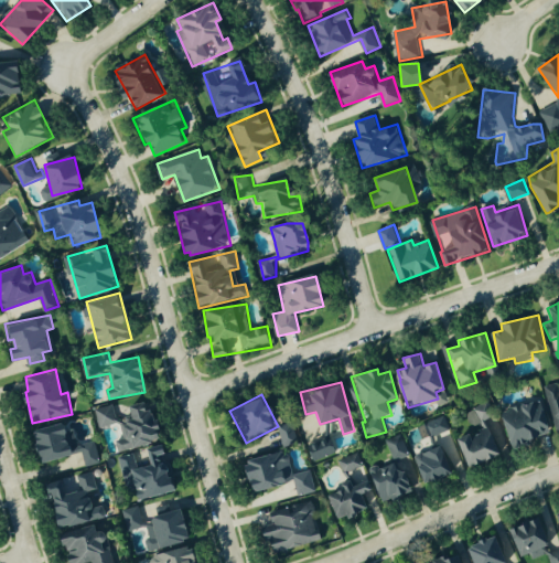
[(120,448),(160,441),(152,400),(98,410),(101,427),(122,423),(126,438),(118,439),(120,448)]
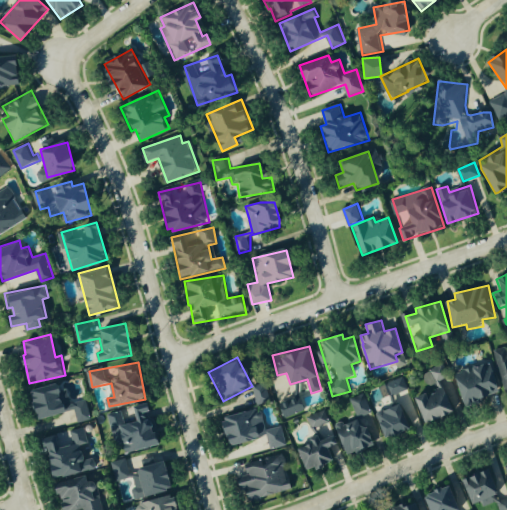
[(454,375),(465,406),(502,393),(490,362),(454,375)]
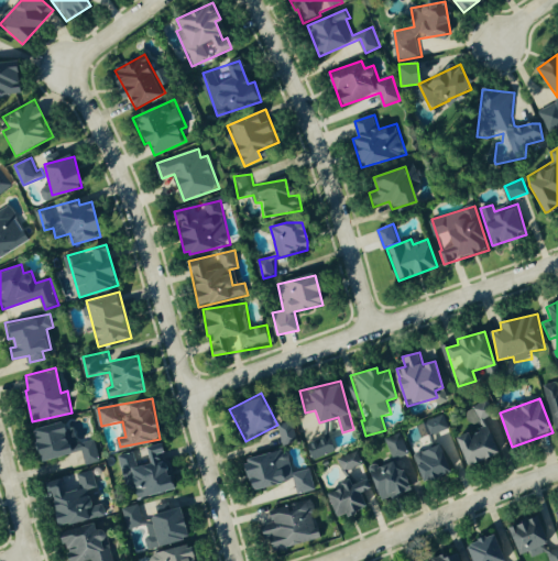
[(70,454),(64,421),(32,427),(39,460),(70,454)]
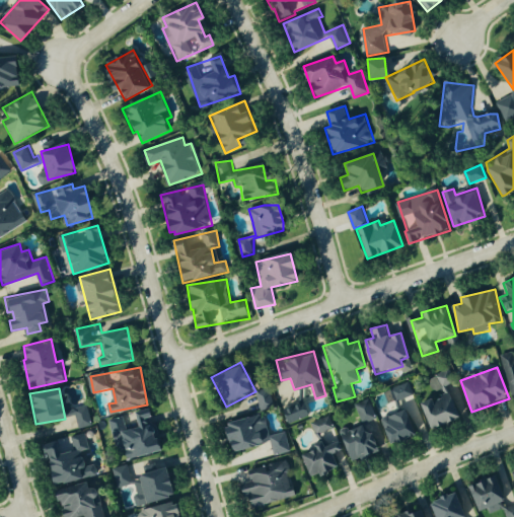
[(259,391),(263,410),(272,408),(268,389),(259,391)]
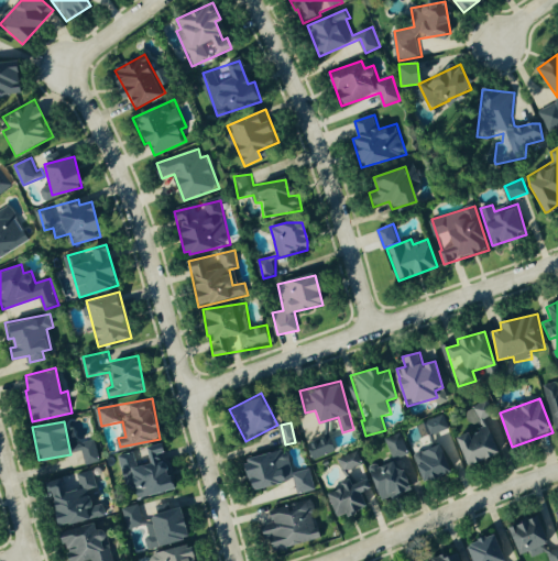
[(456,437),(468,465),(501,452),(489,424),(456,437)]
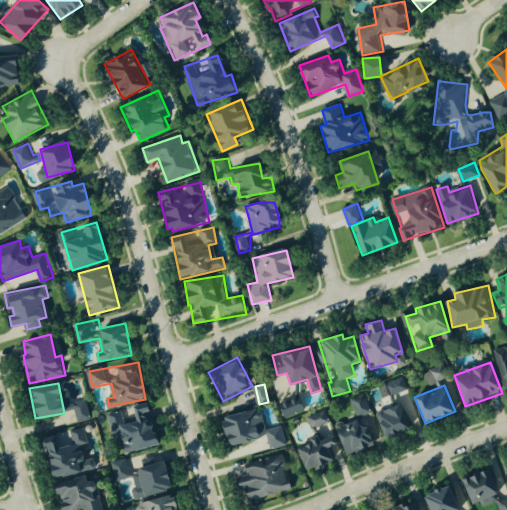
[(91,420),(90,401),(70,402),(69,392),(63,392),(63,410),(77,409),(78,420),(91,420)]
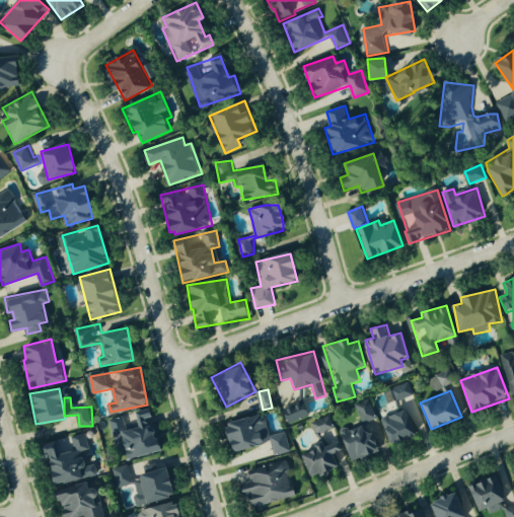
[(430,431),(419,400),(411,403),(422,434),(430,431)]
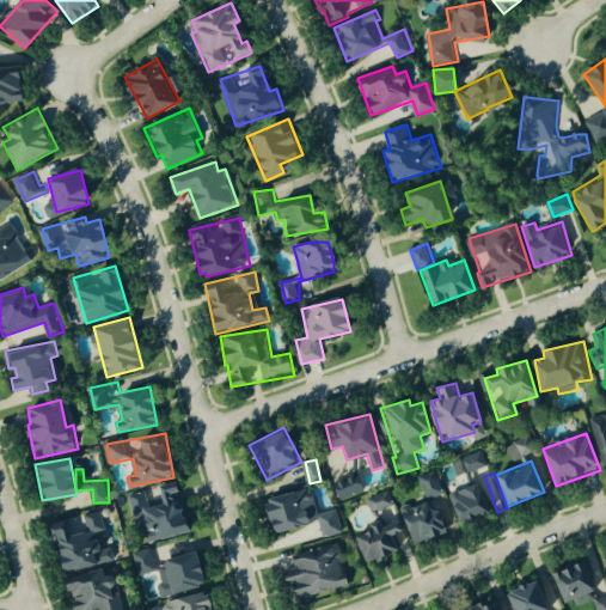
[(421,481),(427,499),(402,507),(414,544),(448,532),(436,496),(446,493),(440,474),(421,481)]
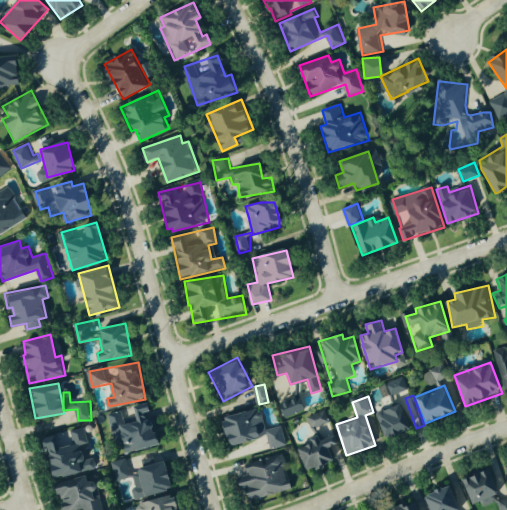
[(115,410),(122,451),(159,444),(151,404),(115,410)]
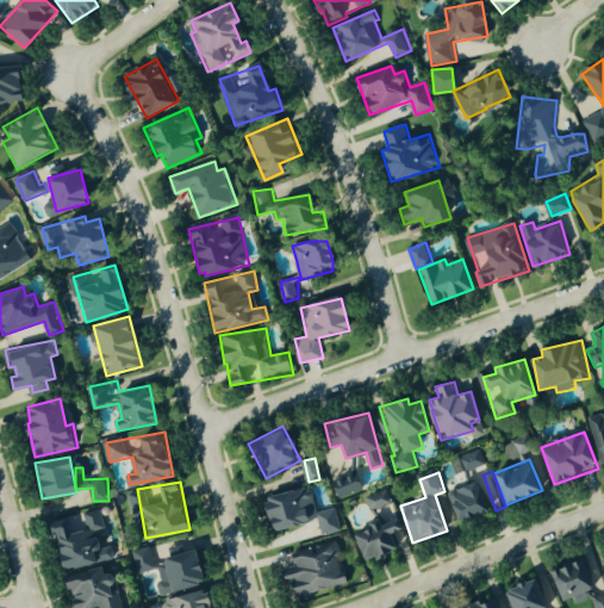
[(458,522),(487,514),(480,482),(449,490),(458,522)]
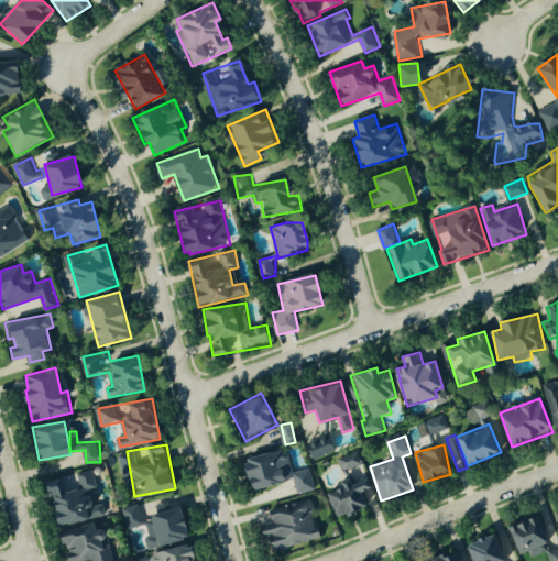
[(251,490),(296,476),(287,447),(241,460),(251,490)]
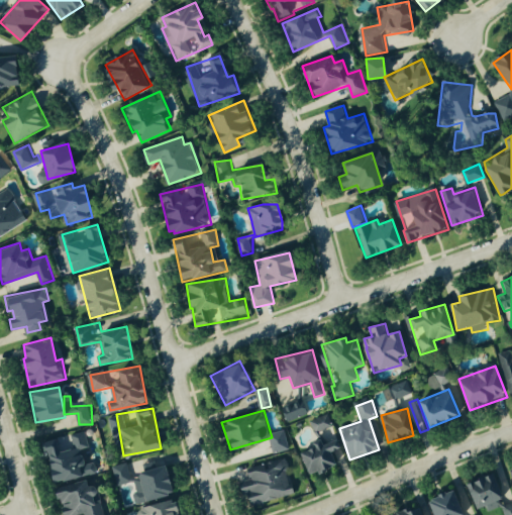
[(332,424),(326,413),(312,421),(317,432),(332,424)]
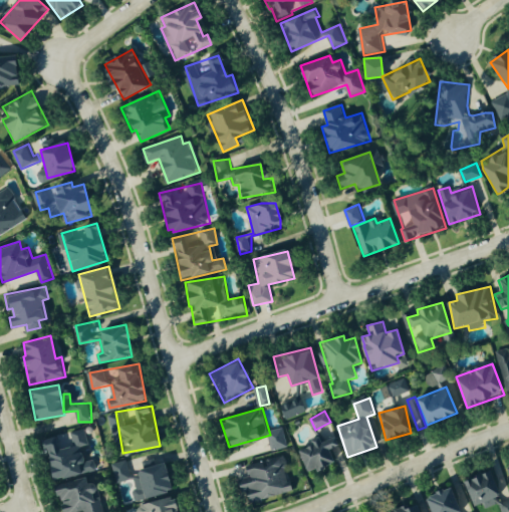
[(289,446),(284,427),(268,431),(273,450),(289,446)]
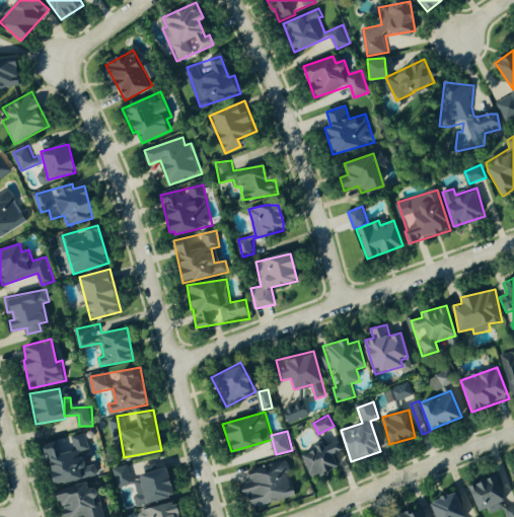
[(98,474),(94,455),(91,456),(86,434),(44,443),(52,485),(98,474)]
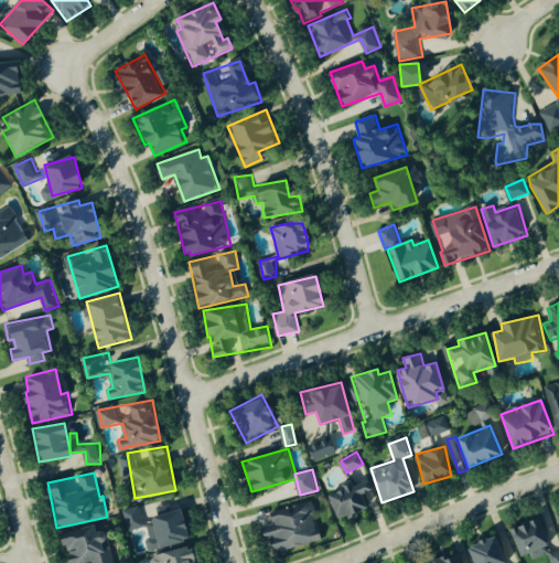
[(339,520),(376,503),(373,497),(376,496),(368,478),(353,485),(352,482),(328,494),(339,520)]
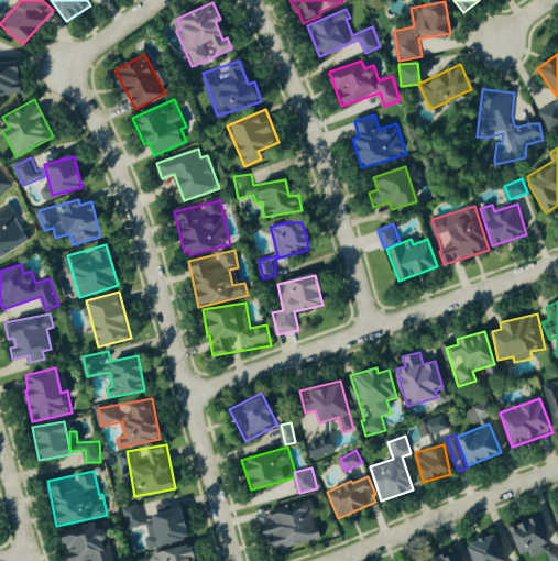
[(270,509),(273,524),(261,526),(264,543),(271,541),(273,549),(323,540),(316,501),(270,509)]
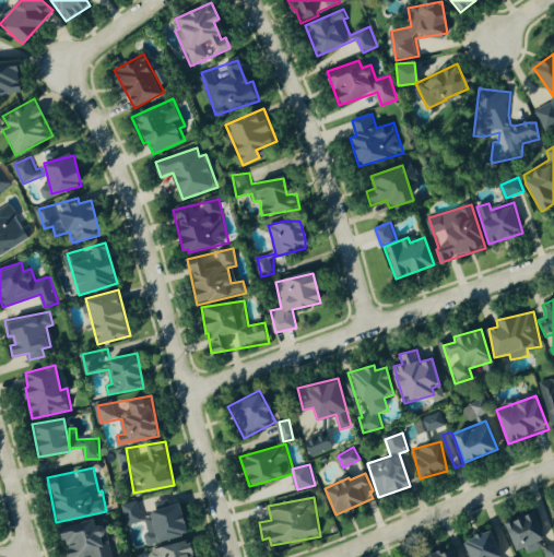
[(125,502),(128,524),(144,522),(141,500),(125,502)]
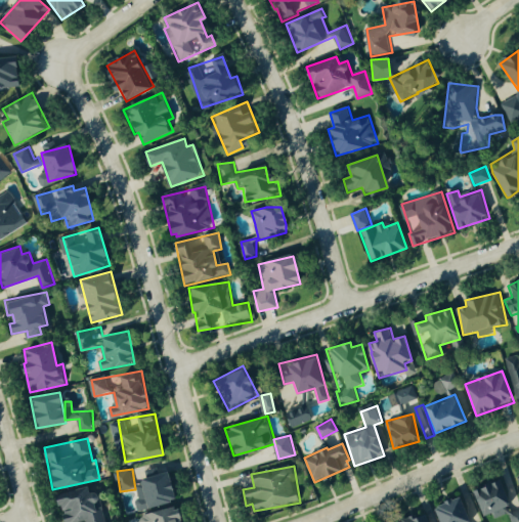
[(138,510),(176,499),(168,471),(139,478),(145,496),(135,498),(138,510)]
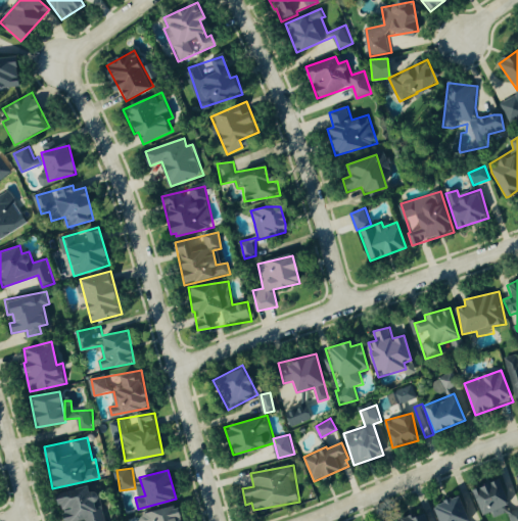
[(499,477),(471,488),(482,515),(493,511),(496,517),(512,510),(499,477)]
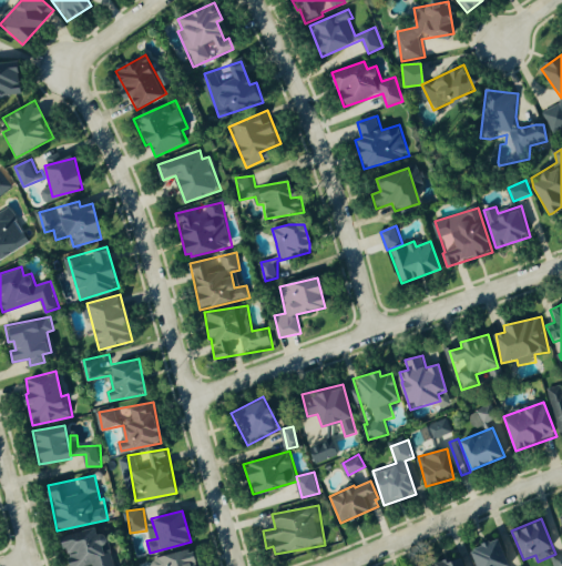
[(62,536),(68,565),(81,565),(94,564),(94,565),(115,565),(109,533),(98,535),(96,528),(62,536)]
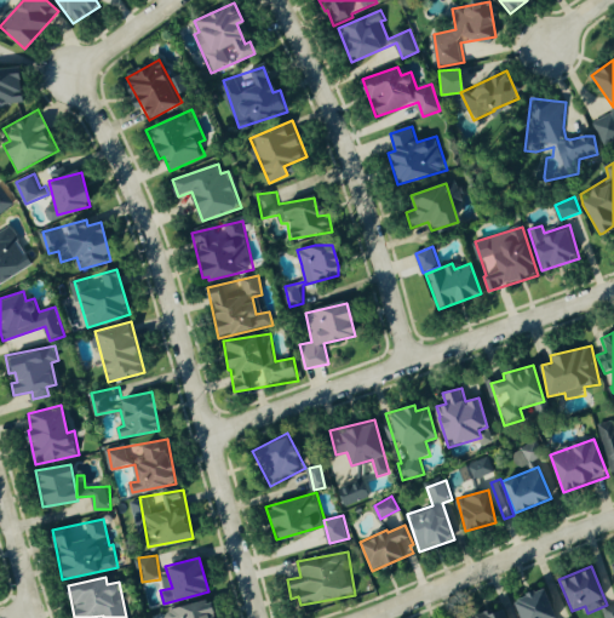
[(528,594),(514,599),(520,617),(556,617),(545,587),(528,594)]
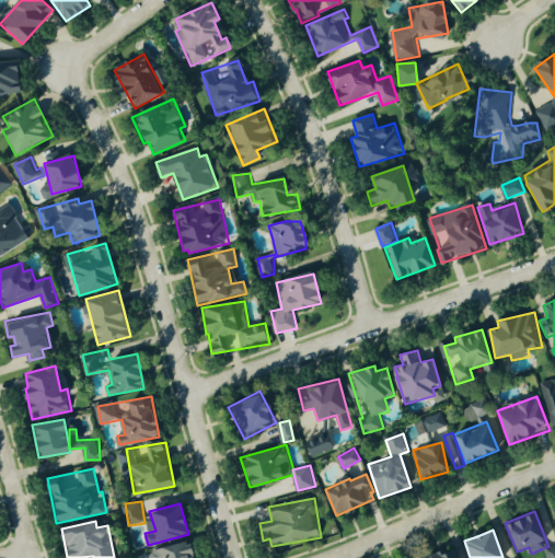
[(194,557),(189,539),(152,549),(153,557),(194,557)]
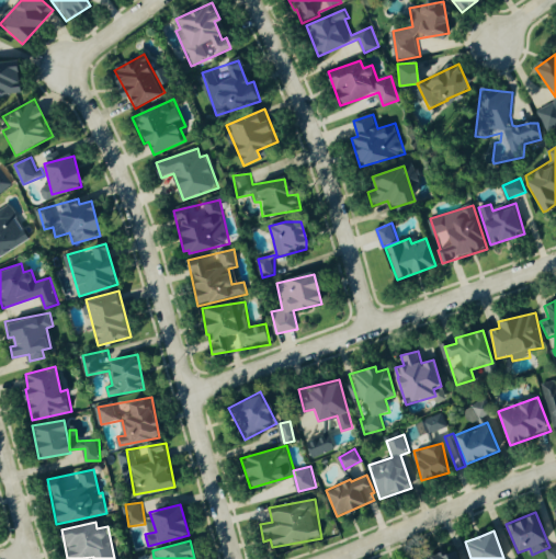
[(424,557),(424,558),(460,558),(457,549),(424,557)]
